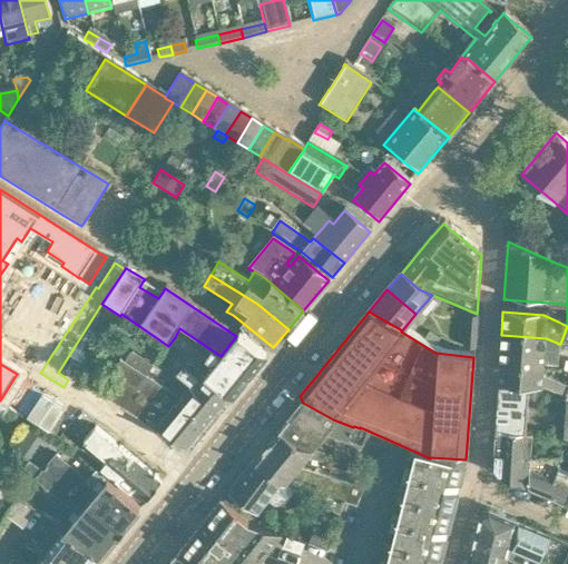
[(475,336),(476,319),(463,318),(461,335),(475,336)]
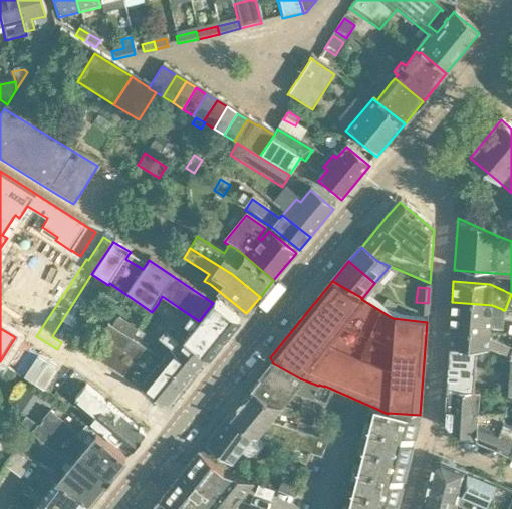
[(108,290),(99,303),(110,310),(119,297),(108,290)]
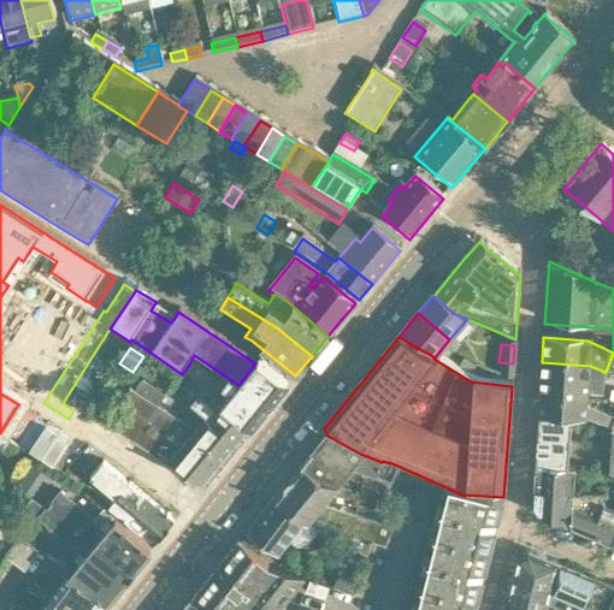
[(229,396),(222,406),(252,430),(288,385),(257,361),(255,363),(238,385),(228,378),(222,386),(231,394),(229,396)]
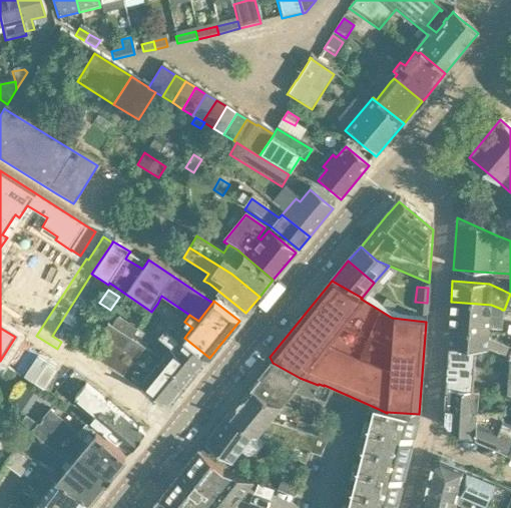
[(415,302),(414,316),(426,317),(427,303),(415,302)]
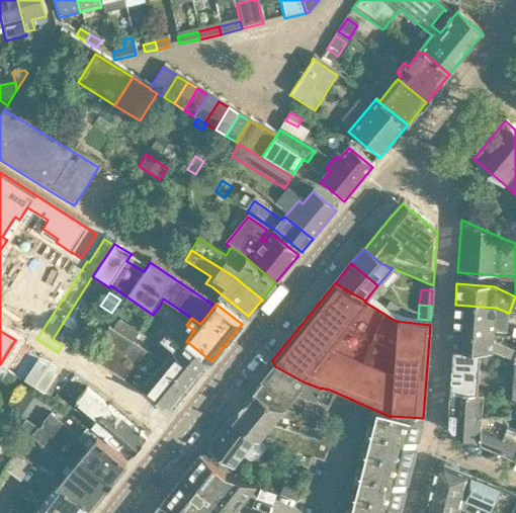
[(455,305),(453,337),(491,339),(491,334),(496,335),(496,336),(505,336),(506,312),(496,308),(455,305)]
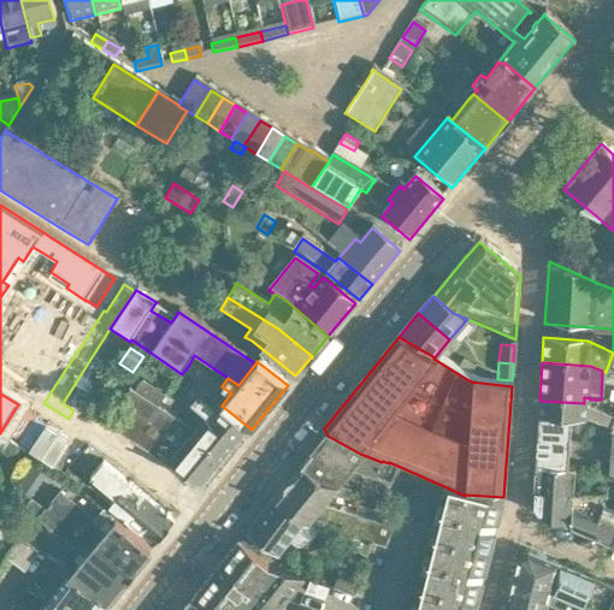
[(129,392),(106,430),(202,490),(226,460),(235,450),(252,430),(222,406),(192,382),(178,397),(205,419),(201,422),(193,433),(159,410),(166,400),(142,385),(135,396),(129,392)]
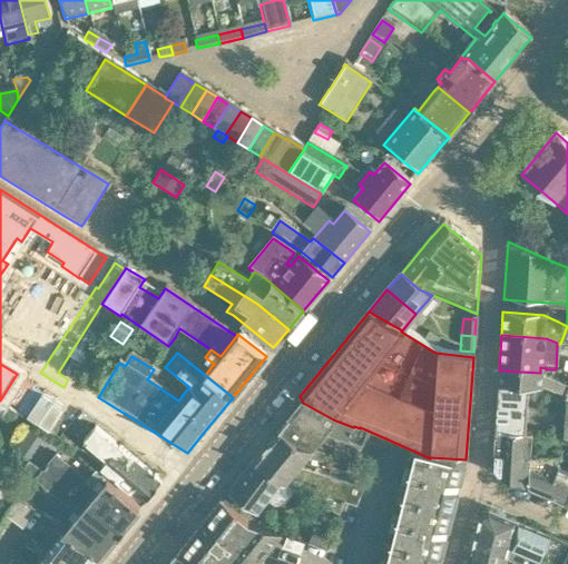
[(540,373),(499,370),(497,387),(536,391),(541,391),(560,398),(564,391),(541,381),(539,379),(540,373)]
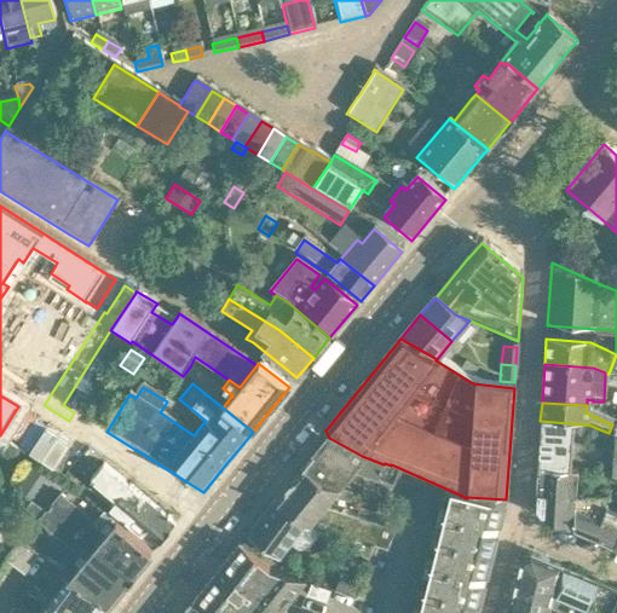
[(582,424),(540,421),(536,472),(571,474),(574,434),(581,434),(582,424)]
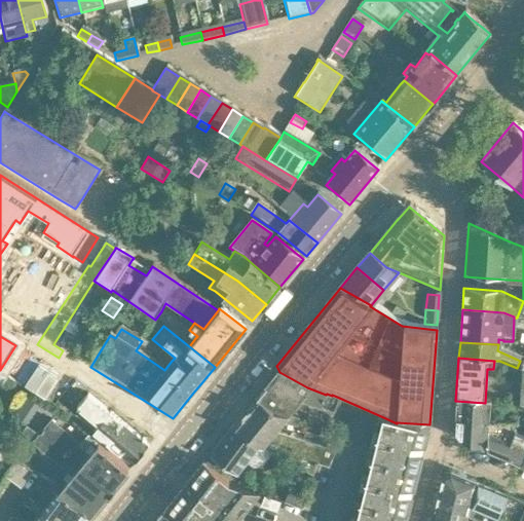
[(279,372),(267,387),(294,410),(301,402),(333,414),(339,398),(332,395),(332,396),(327,394),(326,395),(307,387),(279,372)]
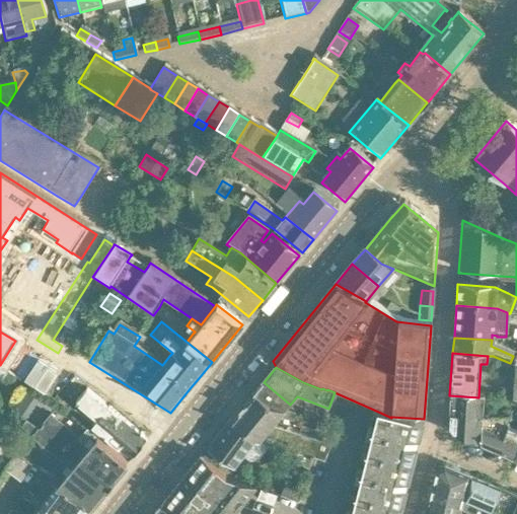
[(264,382),(252,395),(269,407),(284,412),(290,405),(264,382)]
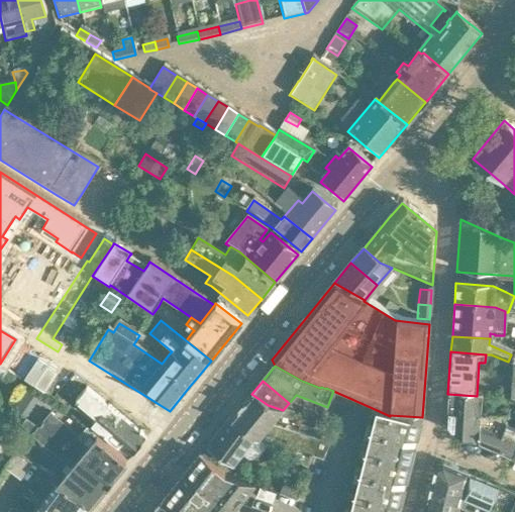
[(129,459),(145,440),(85,390),(75,403),(96,421),(90,427),(129,459)]
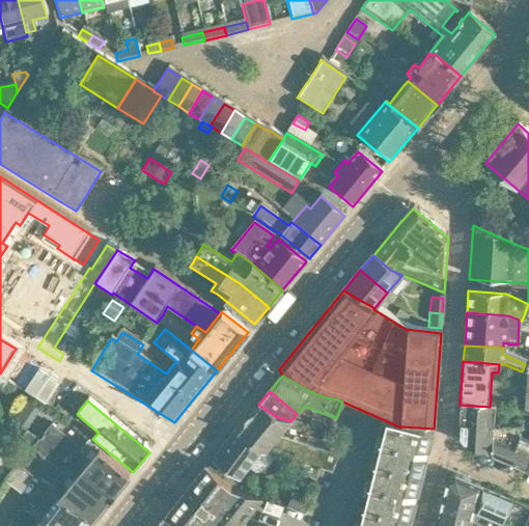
[(235,433),(258,451),(273,459),(315,482),(321,470),(332,474),(338,458),(277,438),(286,426),(288,428),(287,431),(299,435),(302,425),(290,421),(275,416),(258,405),(235,433)]
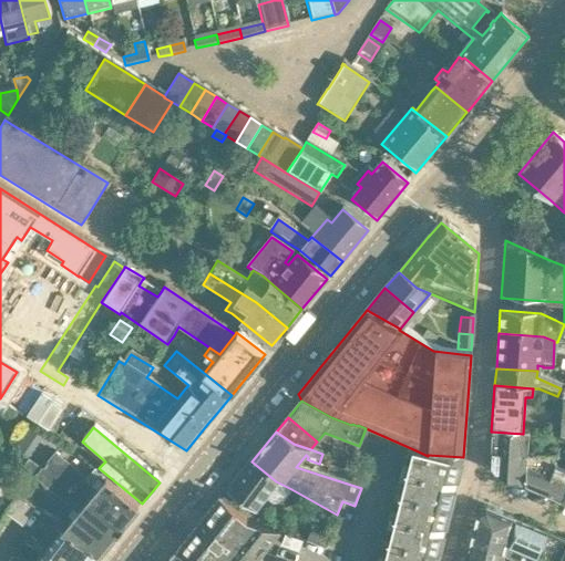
[(523,434),(491,432),(490,455),(527,457),(530,434),(523,434)]
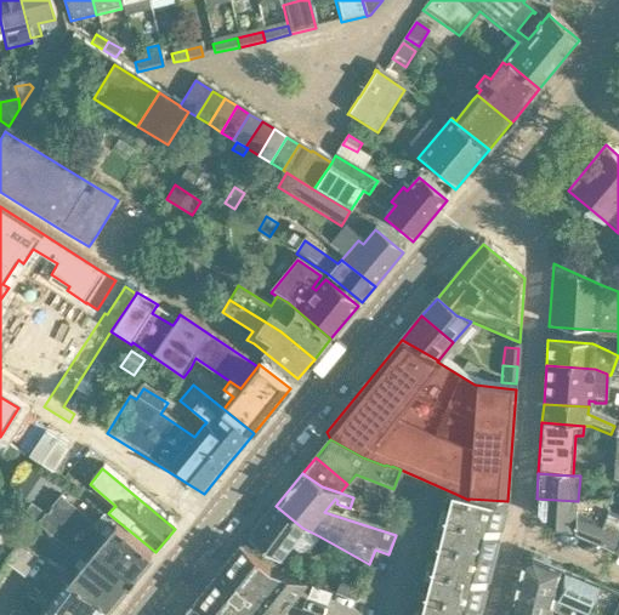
[(469,500),(453,493),(447,519),(463,525),(464,522),(500,531),(500,530),(507,501),(469,499),(469,500)]
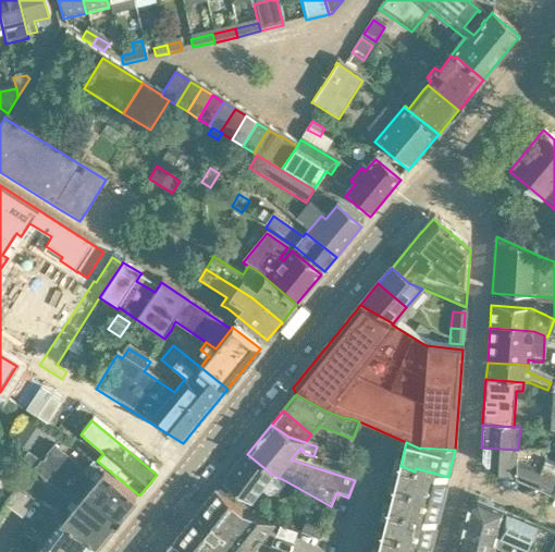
[(481,448),(480,462),(484,468),(490,470),(554,498),(554,461),(546,458),(546,452),(518,450),(481,448)]
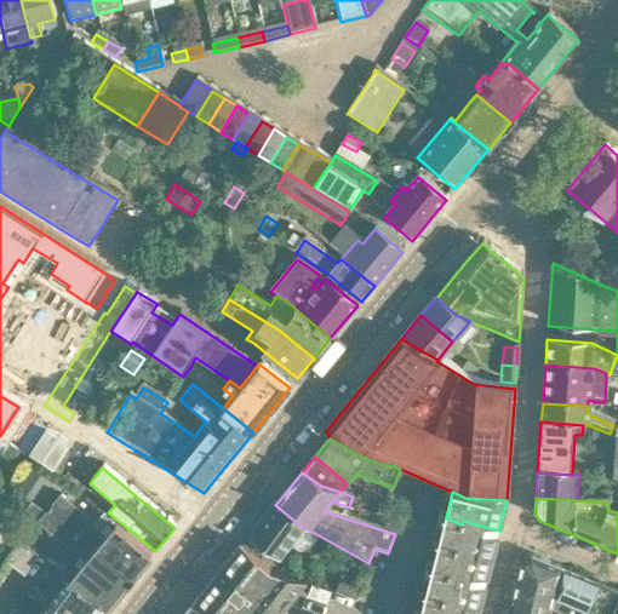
[(50,512),(132,579),(152,555),(103,515),(93,526),(59,499),(50,512)]
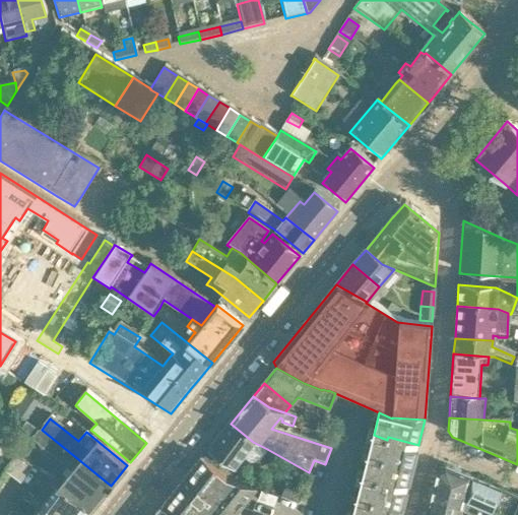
[(253,442),(231,424),(229,423),(206,453),(233,472),(242,458),(250,464),(258,463),(267,449),(253,442)]
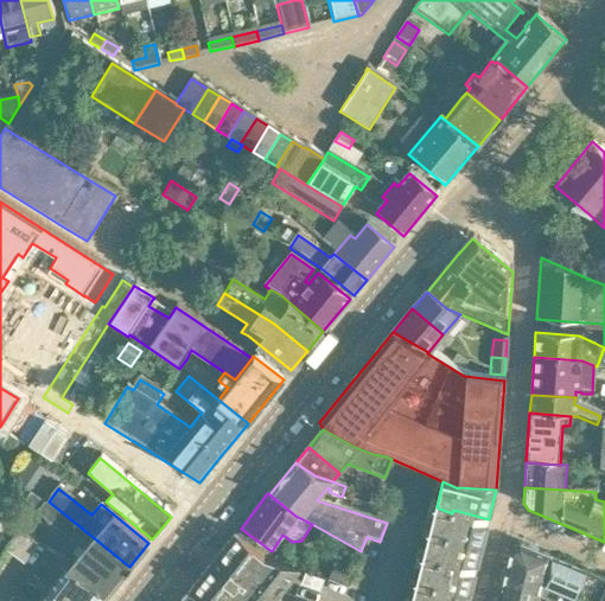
[(107,594),(129,567),(49,502),(44,505),(29,496),(23,504),(38,513),(71,541),(61,554),(72,563),(68,568),(65,570),(107,594)]
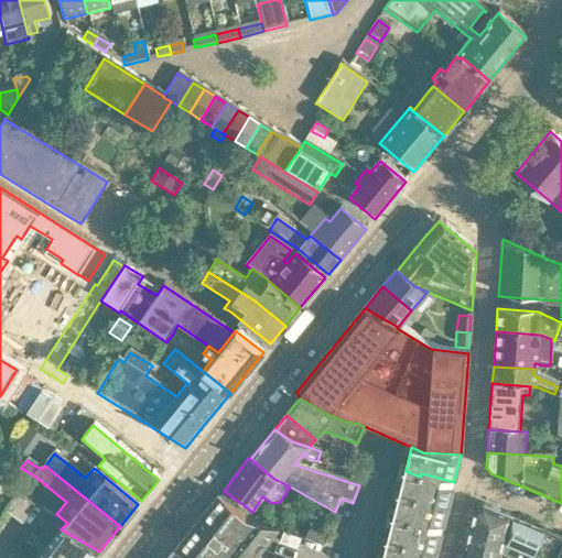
[(441,534),(454,482),(421,473),(420,477),(406,471),(393,518),(398,521),(398,523),(441,535),(441,534)]
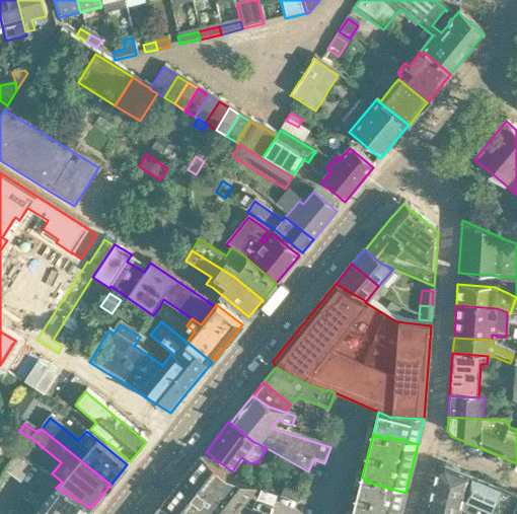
[(201,458),(179,484),(216,513),(234,513),(254,489),(225,478),(201,458)]
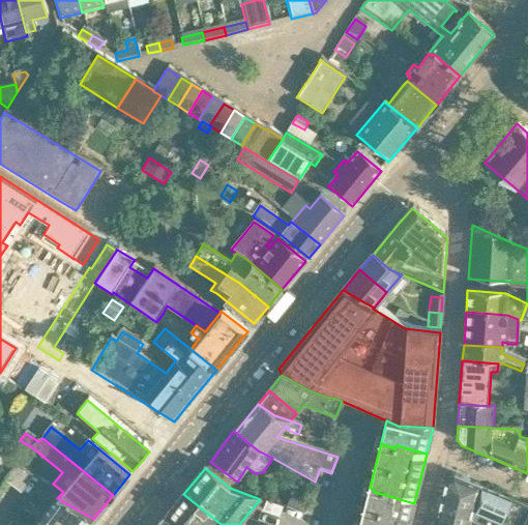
[(445,482),(440,502),(471,513),(497,524),(523,524),(527,514),(527,509),(453,477),(445,482)]
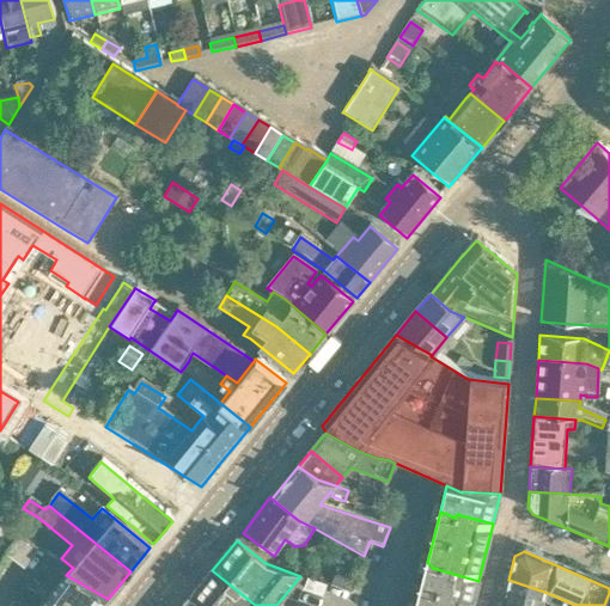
[(47,558),(41,565),(50,573),(48,576),(58,583),(49,594),(49,595),(61,605),(103,605),(108,599),(66,575),(68,573),(47,558)]
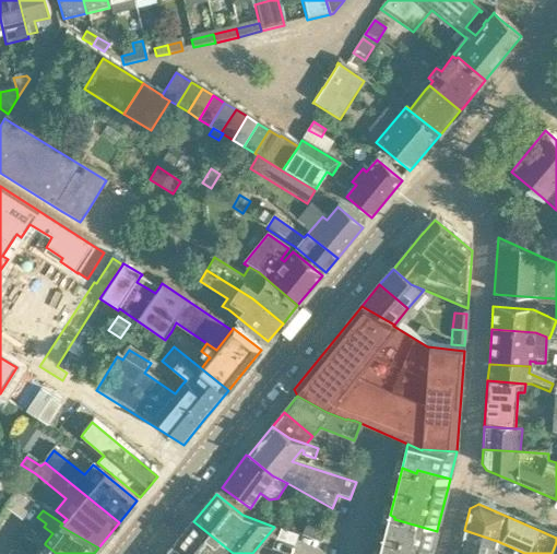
[(394,517),(390,515),(378,553),(430,553),(431,551),(437,531),(394,519),(394,517)]
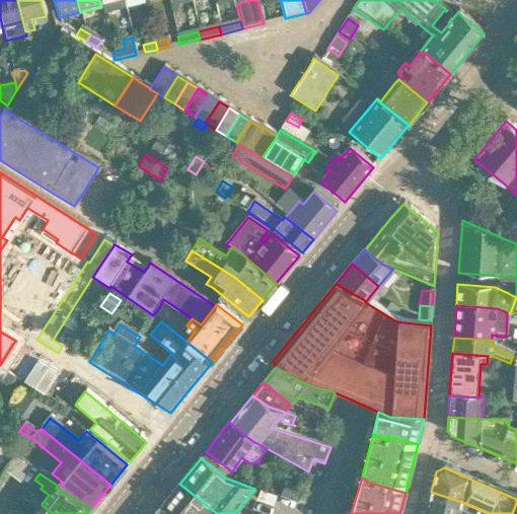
[(216,513),(179,484),(163,504),(175,513),(216,513)]
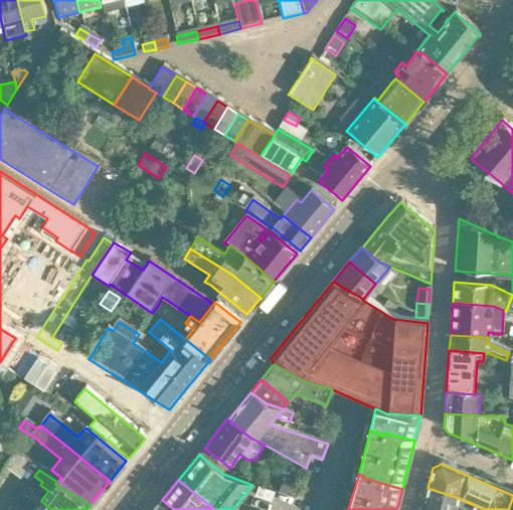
[(25,488),(20,495),(27,501),(36,508),(35,509),(51,509),(41,501),(41,500),(33,494),(32,494),(25,488)]
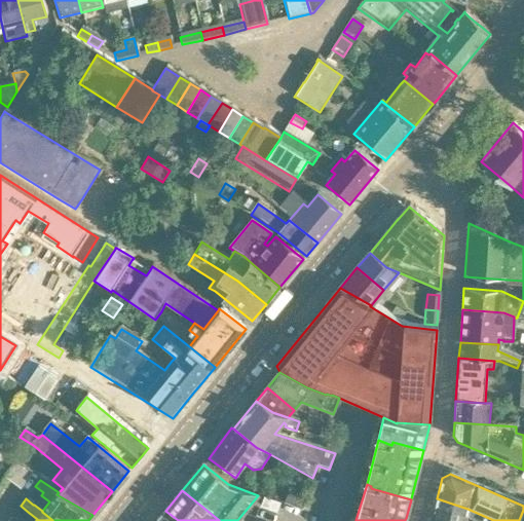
[(437,498),(433,516),(447,520),(465,520),(493,520),(468,509),(437,498)]
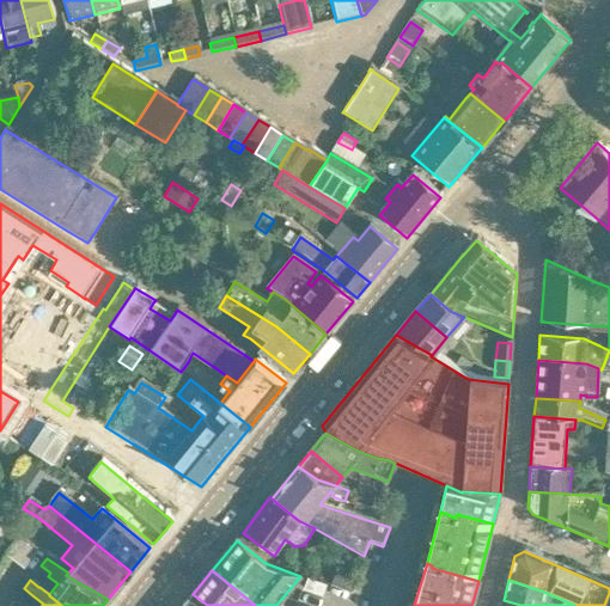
[(305,582),(302,592),(311,595),(315,586),(305,582)]
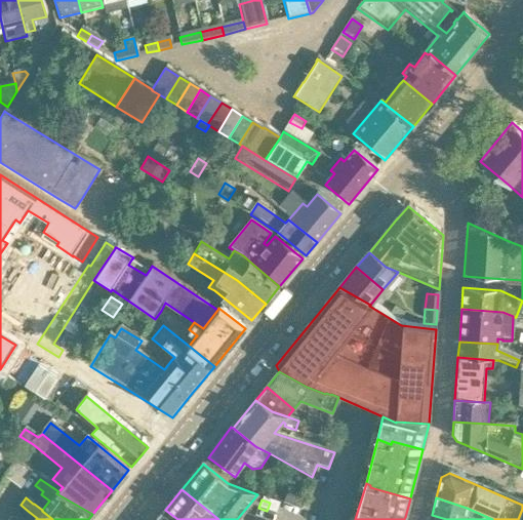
[(270,503),(267,511),(275,514),(278,505),(270,503)]
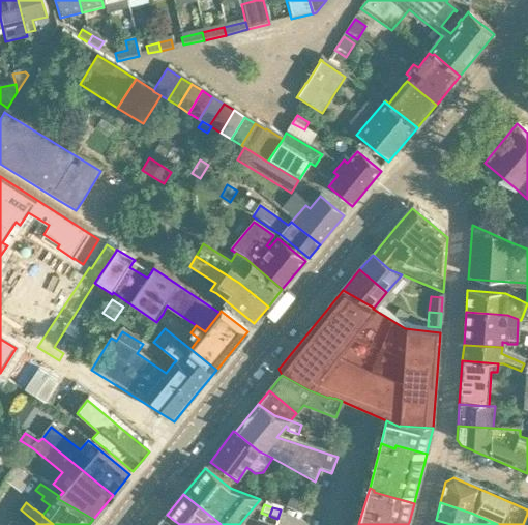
[(179,524),(167,515),(158,524),(179,524)]
